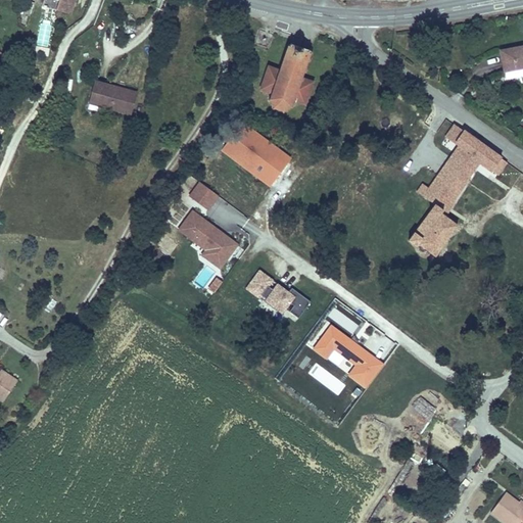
[(44,0),(42,8),(56,12),(59,5),(44,0)]
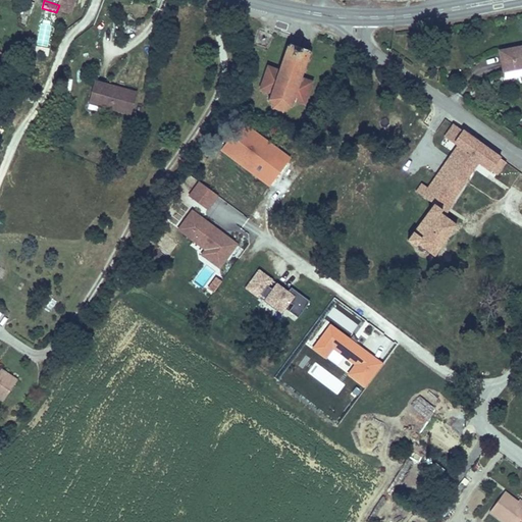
[(75,0),(60,0),(59,5),(56,12),(70,16),(75,0)]
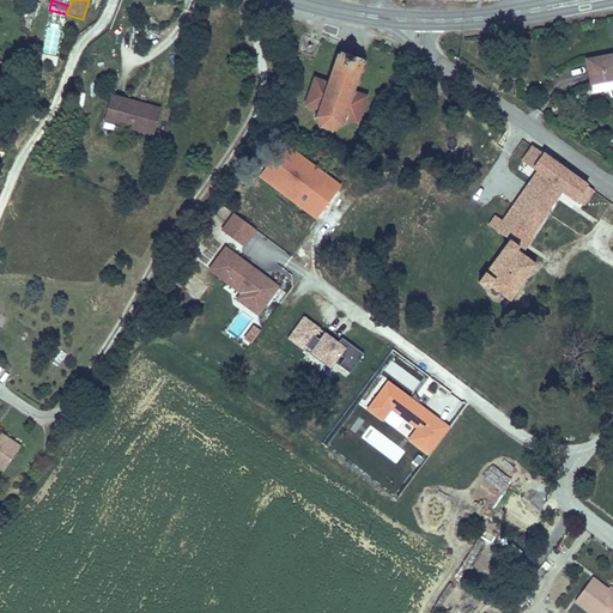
[(43,62),(58,64),(62,28),(48,26),(43,62)]
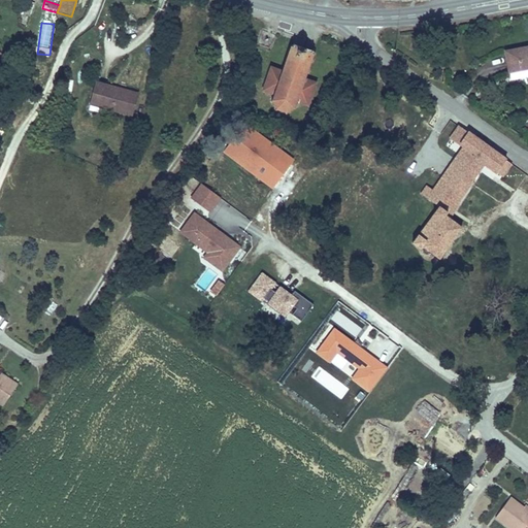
[(310,51),(290,43),(281,71),(268,67),(261,90),(273,94),(270,102),(275,110),(283,113),(291,109),(294,102),(304,105),(314,84),(300,79),(310,51)]
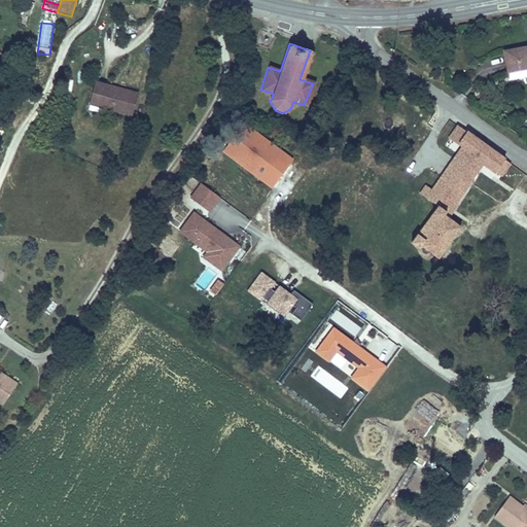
[(526,47),(503,53),(507,74),(526,70),(526,47)]
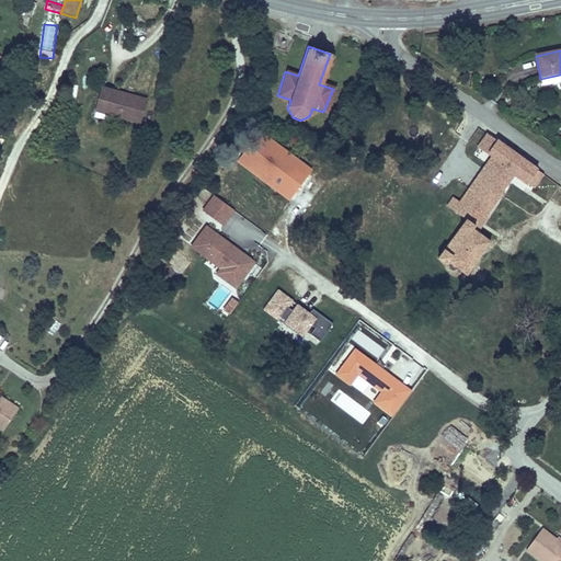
[(147,98),(123,91),(122,93),(118,92),(118,90),(101,86),(94,109),(140,121),(147,98)]
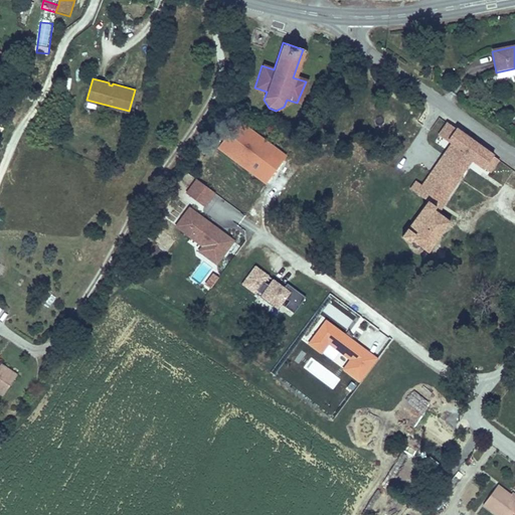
[(215,148),(265,184),(287,155),(237,119),(215,148)]
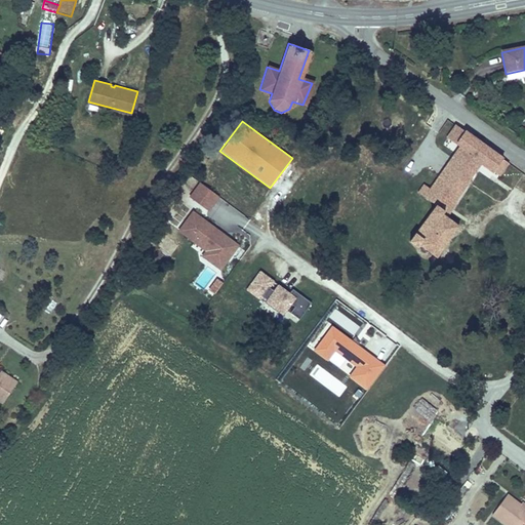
[(455,126),(447,138),(459,148),(430,190),(444,199),(438,208),(410,246),(418,252),(421,249),(438,260),(460,229),(447,218),(482,167),(494,175),(495,174),(500,177),(510,165),(505,161),(505,160),(467,133),(455,126)]
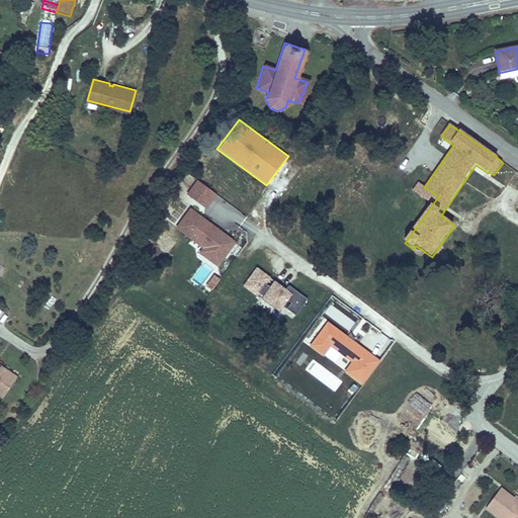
[(186,192),(206,207),(217,193),(196,179),(186,192)]
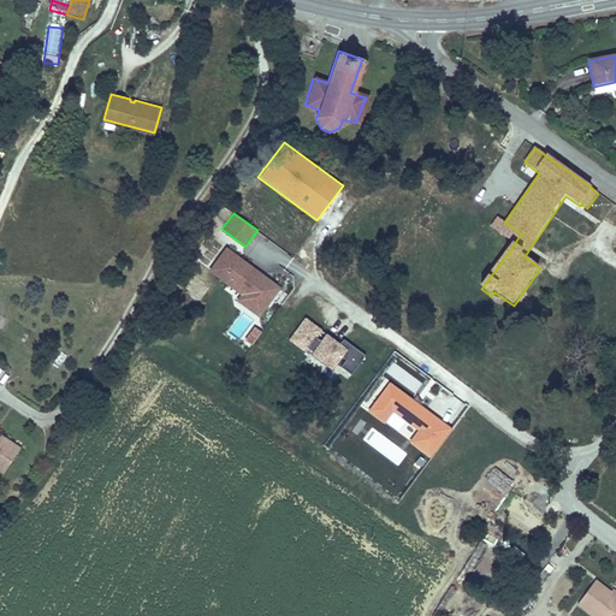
[(504,223),(497,218),(491,227),(514,244),(521,234),(504,223)]
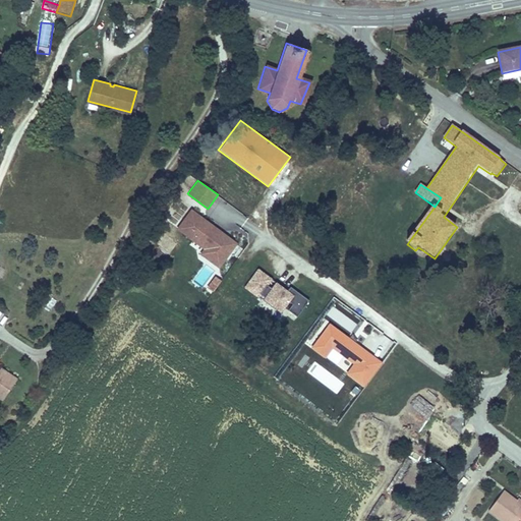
[(218,268),(237,242),(190,208),(175,228),(203,248),(198,253),(218,268)]
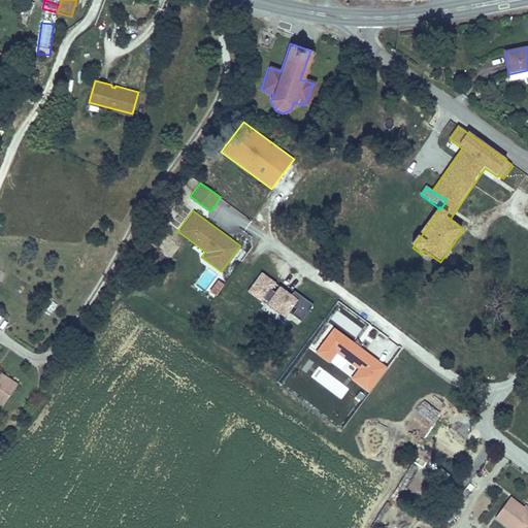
[(163,248),(174,253),(178,245),(167,240),(163,248)]
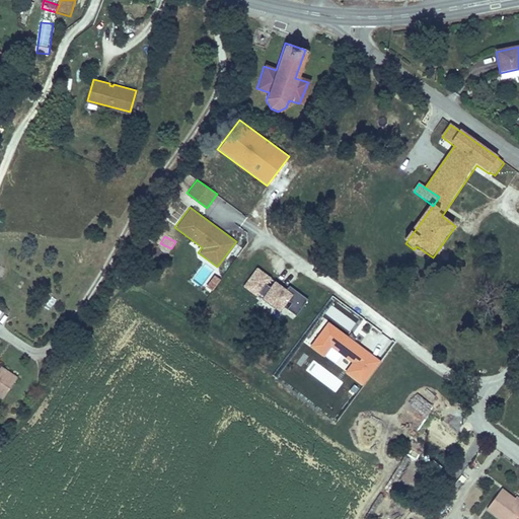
[(274,280),(256,267),(242,286),(260,298),(262,297),(280,310),(283,306),(294,315),(307,298),(288,284),(284,290),(273,281),(274,280)]
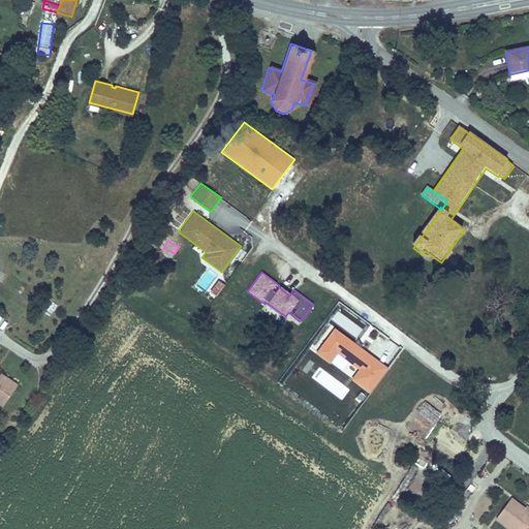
[(218,298),(224,285),(217,282),(212,294),(218,298)]
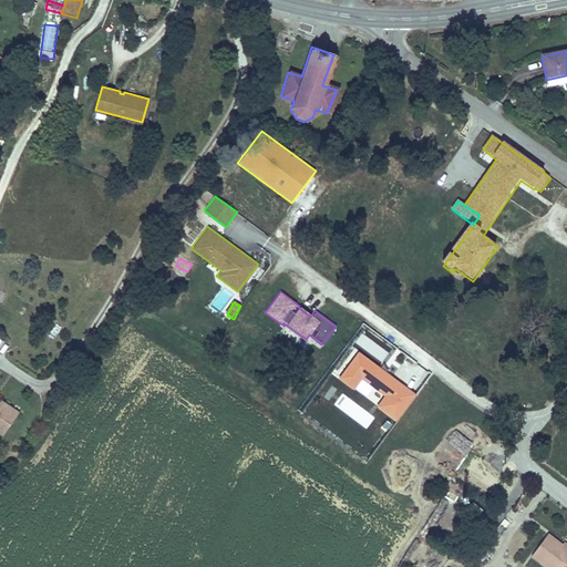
[(395,420),(415,393),(358,350),(338,377),(352,388),(360,377),(383,394),(375,405),(395,420)]
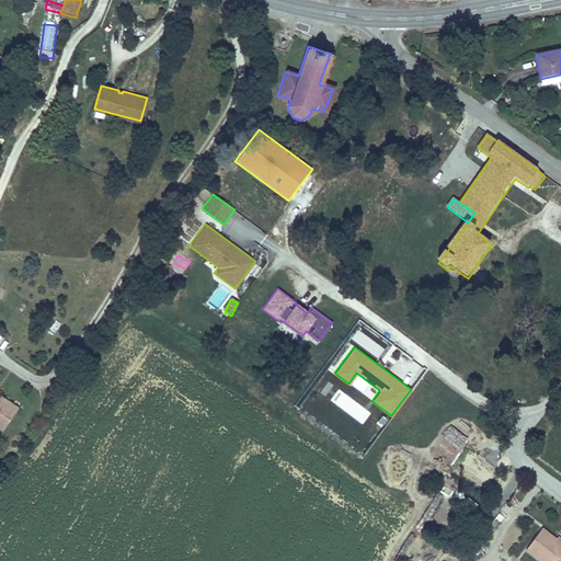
[(0,431),(4,434),(20,411),(1,399),(0,400),(0,431)]
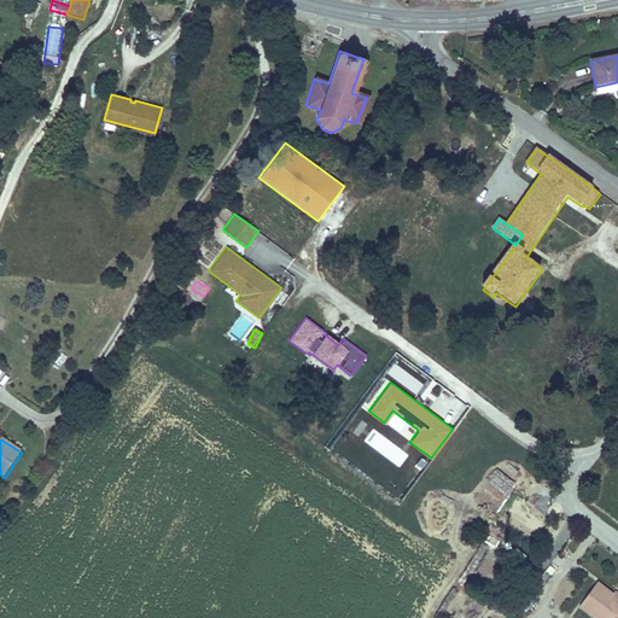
[(479,495),(476,503),(495,513),(499,505),(479,495)]
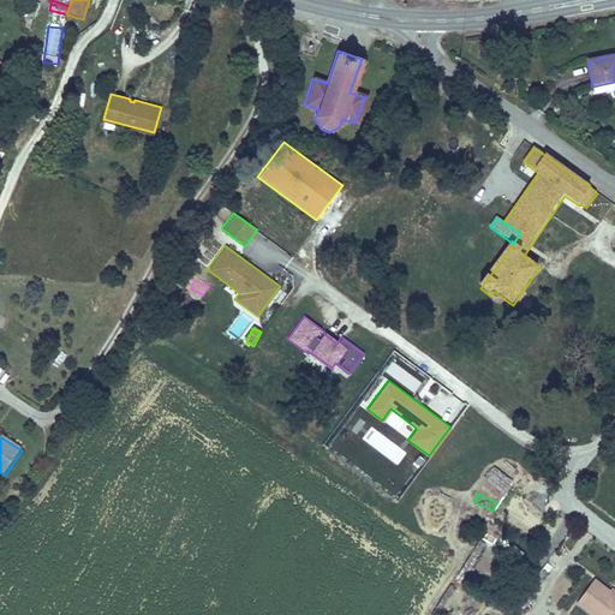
[(614,614),(614,596),(607,591),(592,580),(575,604),(591,614),(614,614)]
